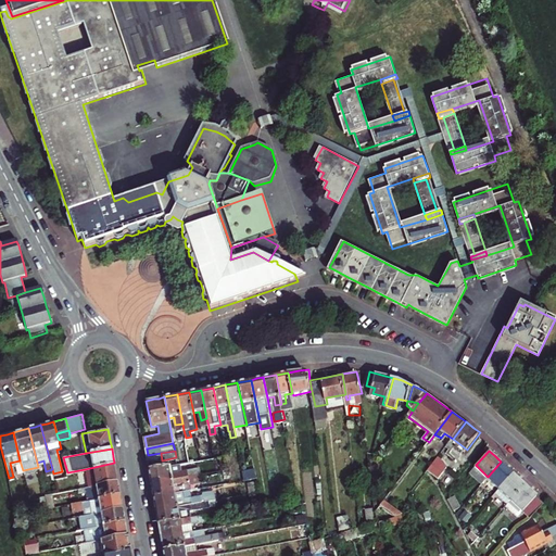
[(148,455),(149,463),(162,460),(161,453),(148,455)]
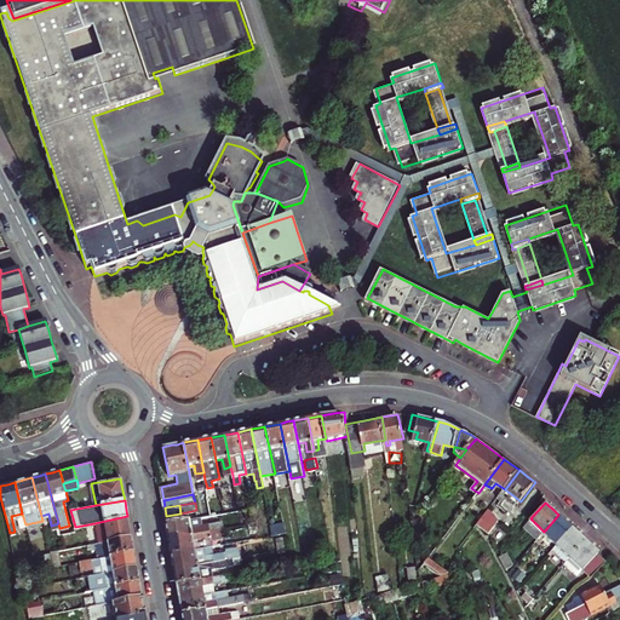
[(498,514),(491,507),(480,522),(492,532),(500,518),(498,514)]
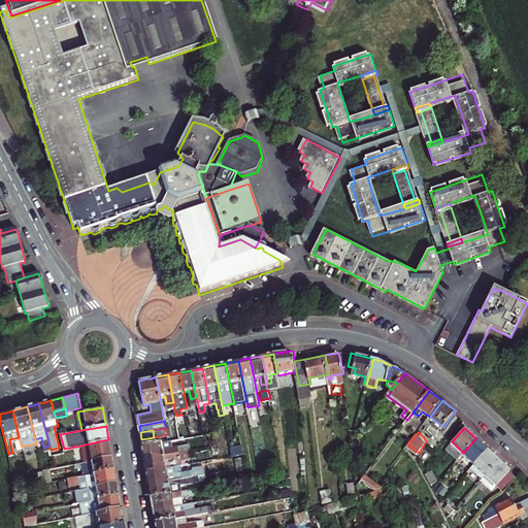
[(172,441),(155,444),(154,437),(141,439),(143,450),(144,459),(191,451),(192,451),(191,444),(173,448),(172,441)]
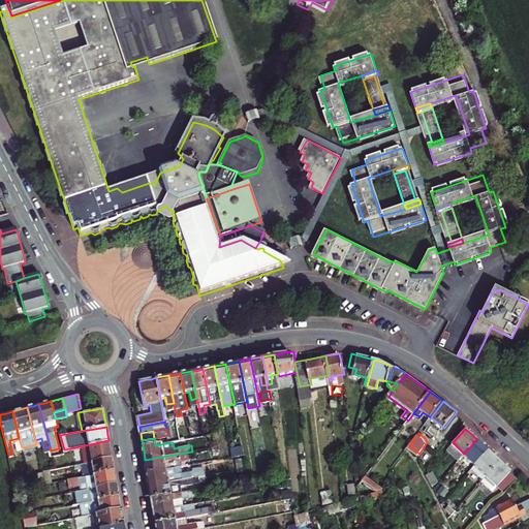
[(475,463),(488,449),(483,444),(476,439),(464,454),(475,463)]
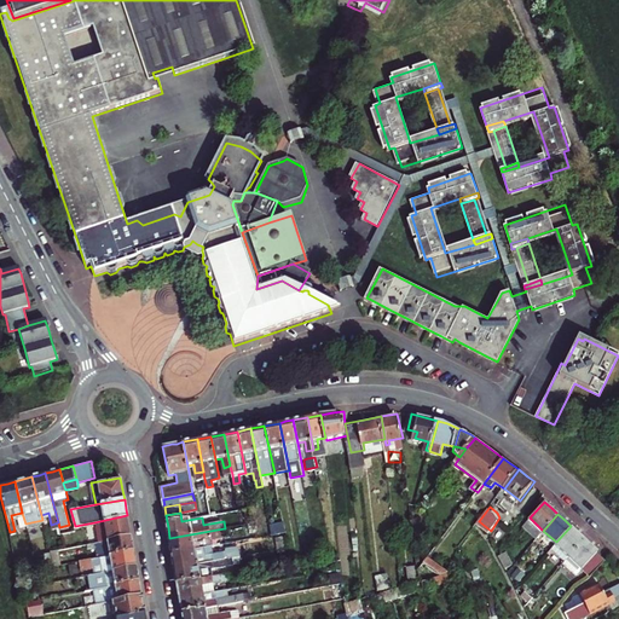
[(94,522),(98,541),(131,534),(129,527),(127,515),(94,522)]
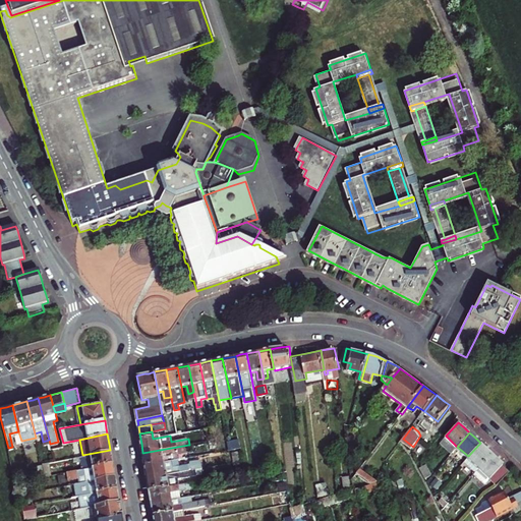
[(454,450),(457,447),(446,436),(442,440),(453,451),(454,450)]
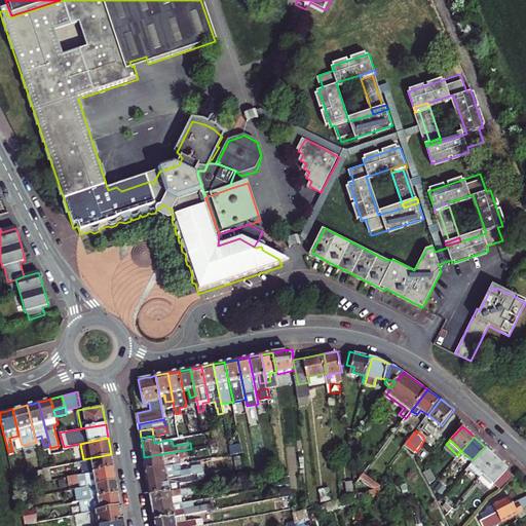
[(468,464),(481,475),(496,457),(491,453),(485,447),(473,460),(468,464)]
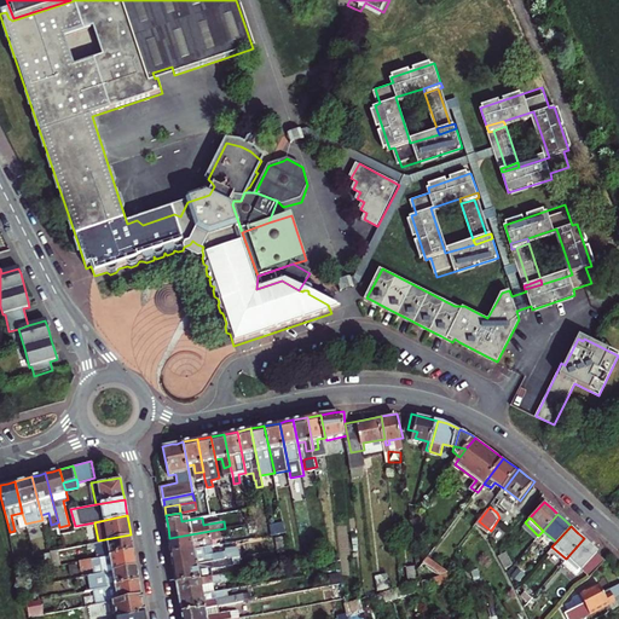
[(172,545),(173,553),(214,545),(213,538),(225,536),(224,528),(169,538),(172,545)]
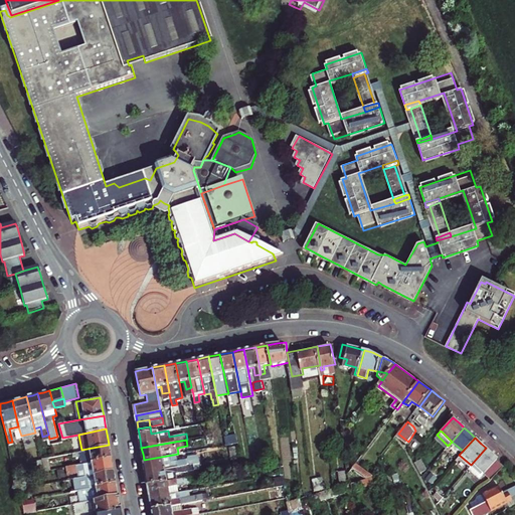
[(452,442),(449,445),(459,455),(463,451),(452,442)]
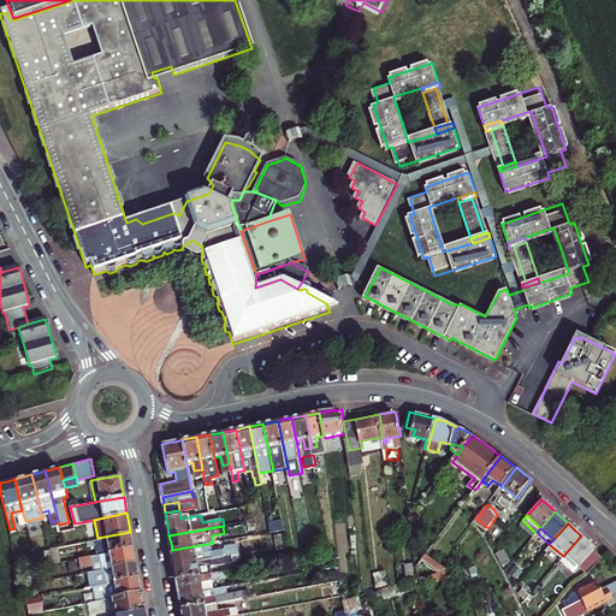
[(131,543),(130,532),(98,538),(93,539),(94,544),(95,555),(132,549),(131,543)]
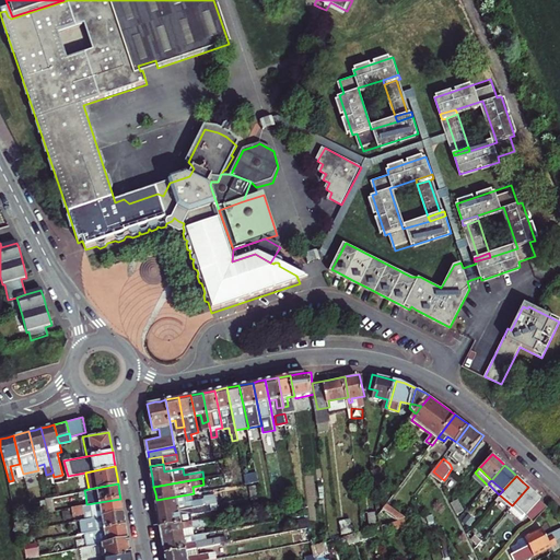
[(536,521),(548,505),(538,497),(528,487),(512,505),(510,506),(522,517),(526,512),(536,521)]
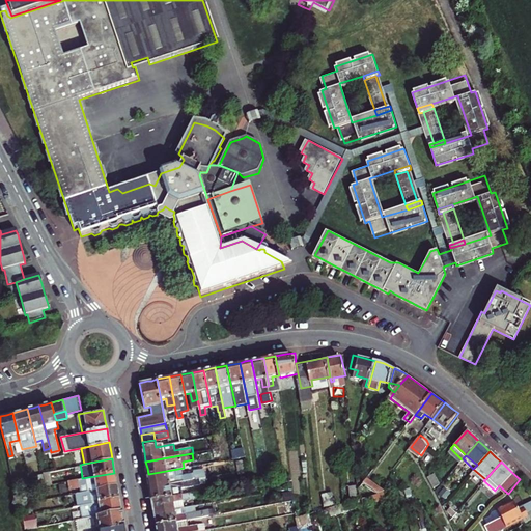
[(272,465),(261,467),(263,475),(274,473),(272,465)]
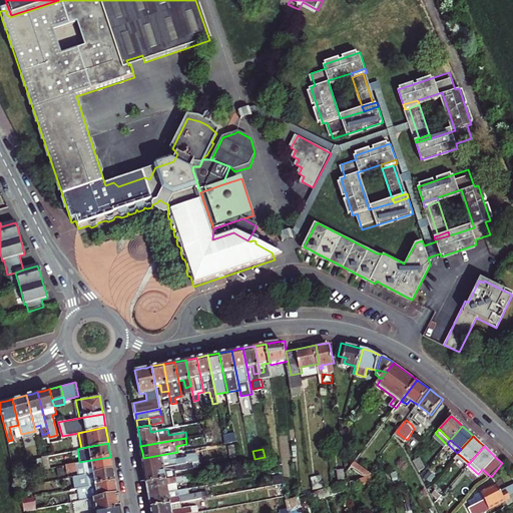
[(144,464),(145,471),(193,462),(199,461),(198,453),(188,454),(188,457),(178,459),(177,452),(143,458),(144,464)]
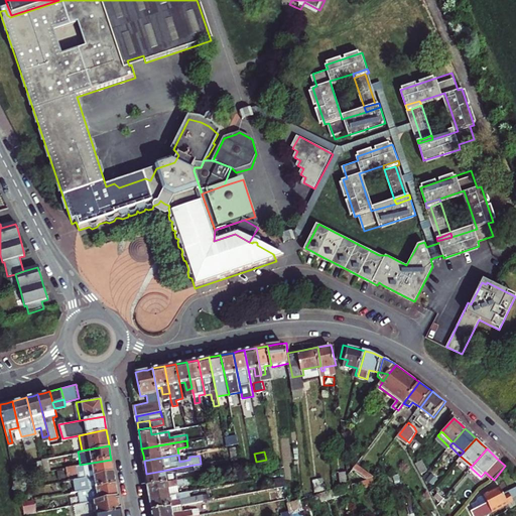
[(47,457),(41,458),(44,472),(50,470),(47,457)]
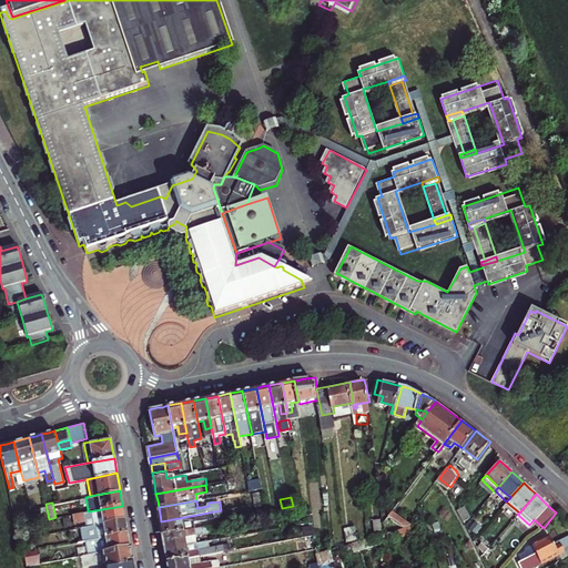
[(88,526),(124,518),(123,514),(122,506),(88,511),(73,514),(75,521),(87,520),(88,526)]
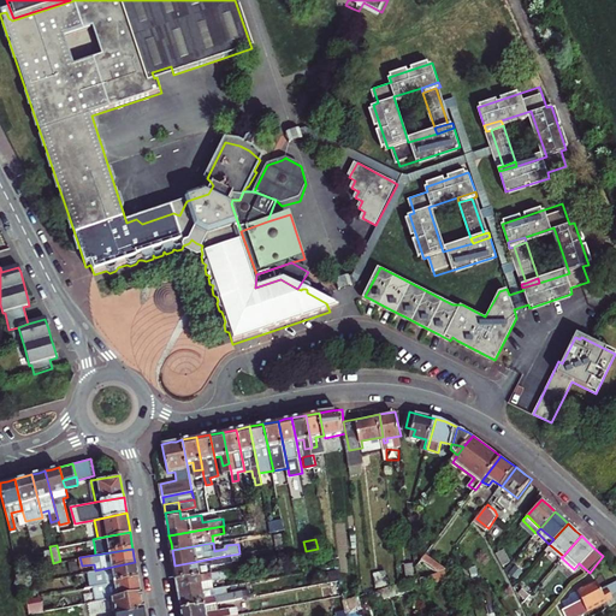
[(176,573),(177,580),(212,574),(213,574),(212,566),(234,562),(232,555),(175,566),(176,573)]
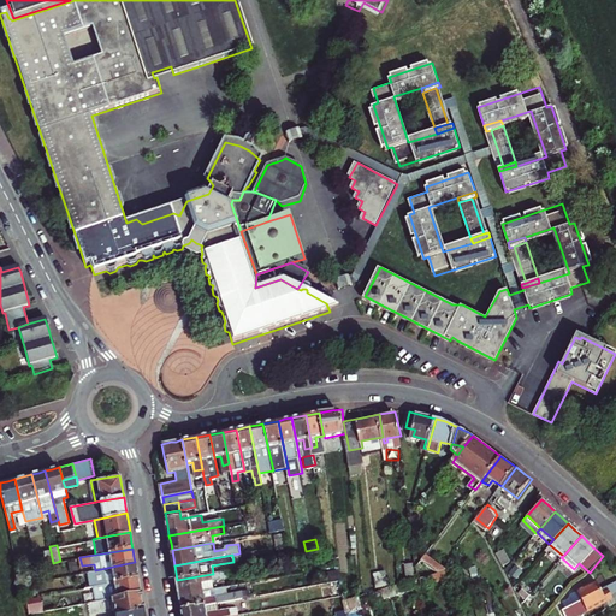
[(88,572),(92,586),(138,578),(137,570),(135,562),(95,570),(88,572)]
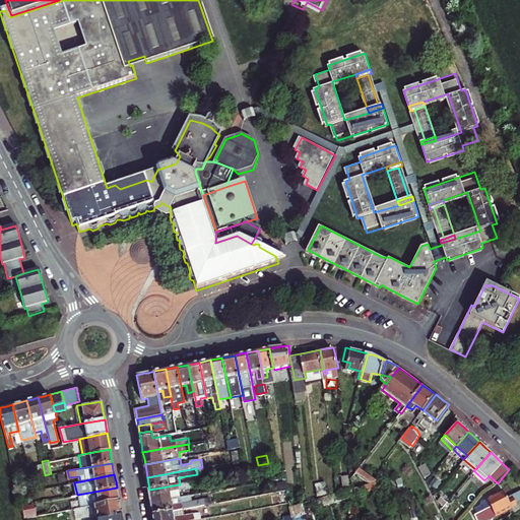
[(19,479),(21,492),(30,490),(28,477),(19,479)]
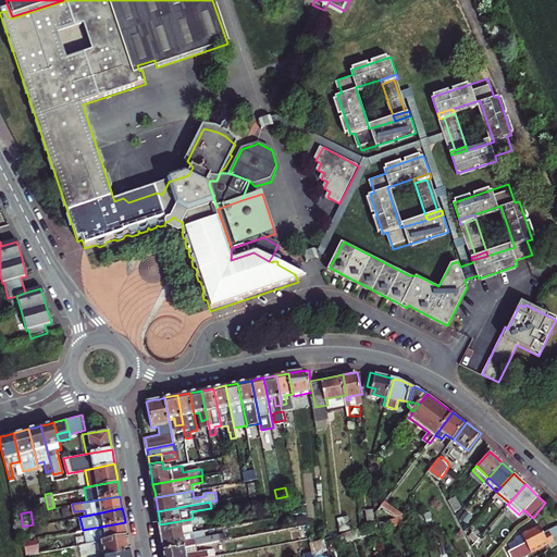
[(404,516),(388,520),(391,529),(406,524),(404,516)]
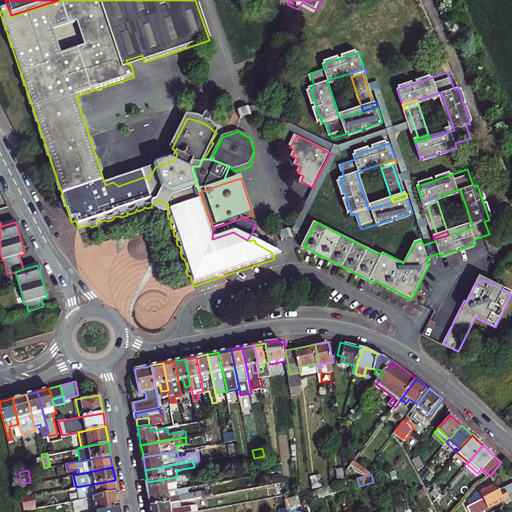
[(176,477),(147,482),(148,489),(150,495),(168,491),(167,485),(178,483),(176,477)]
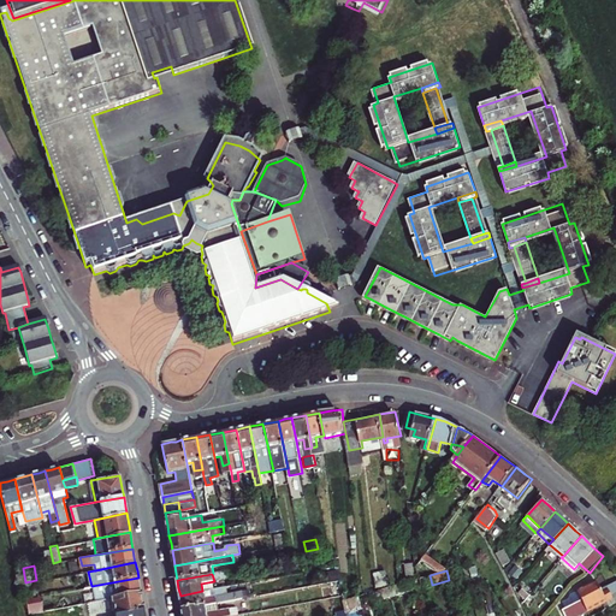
[(138,578),(92,586),(89,587),(92,602),(141,592),(140,586),(138,578)]
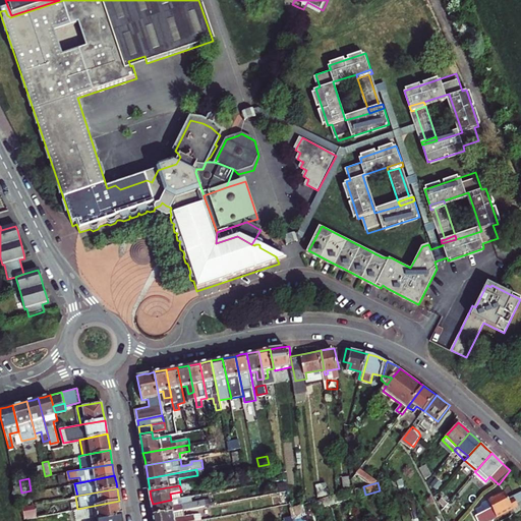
[(504,489),(488,498),(493,506),(476,515),(479,520),(486,520),(520,504),(519,502),(518,501),(520,499),(520,490),(515,495),(517,497),(510,501),(509,498),(504,489)]
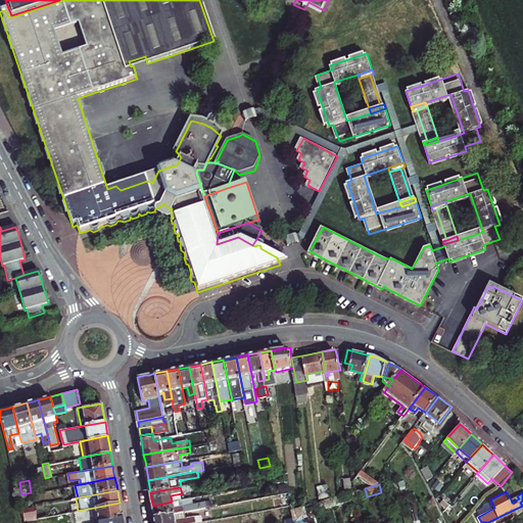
[(25,508),(32,507),(34,506),(31,492),(21,494),(25,508)]
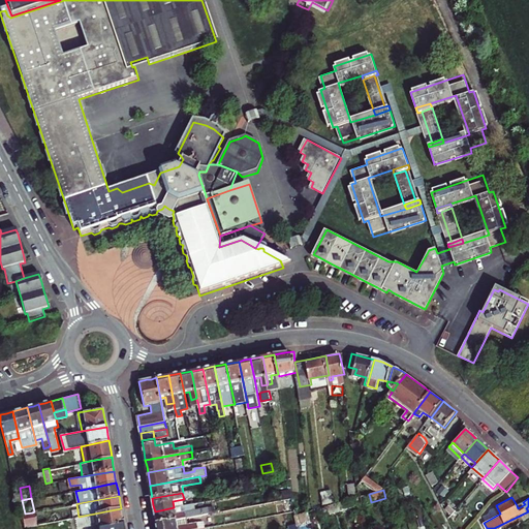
[(174,507),(185,505),(184,499),(173,501),(174,507)]
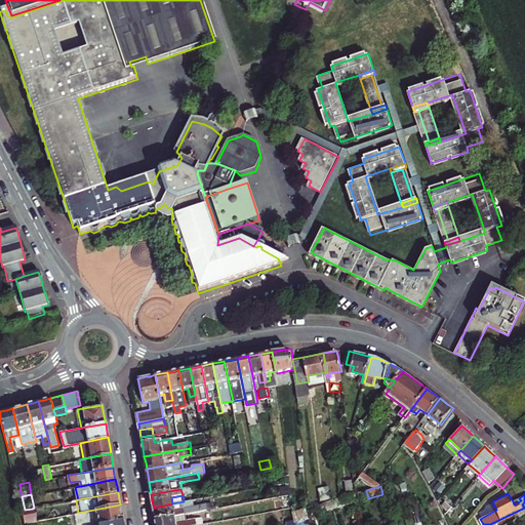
[(172,503),(154,508),(155,514),(156,520),(186,514),(195,513),(214,509),(213,502),(195,506),(194,499),(184,501),(172,503)]
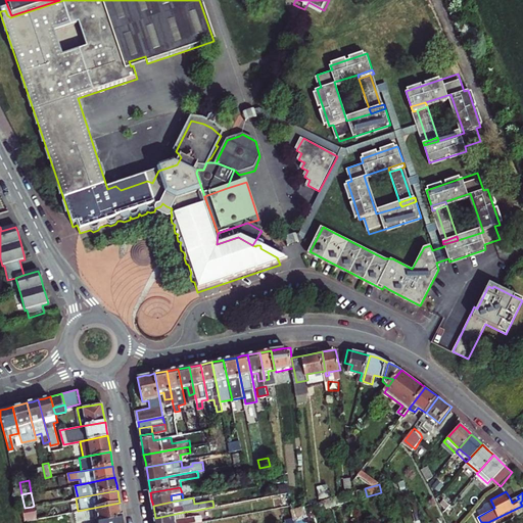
[(122,513),(120,503),(78,511),(70,512),(73,522),(109,522),(123,521),(122,513)]
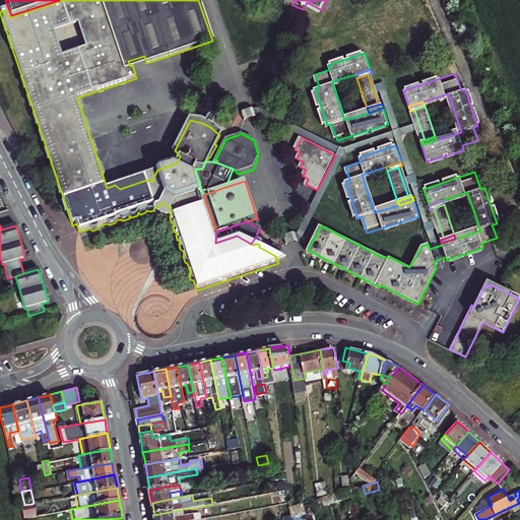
[(24,505),(27,517),(42,515),(40,503),(24,505)]
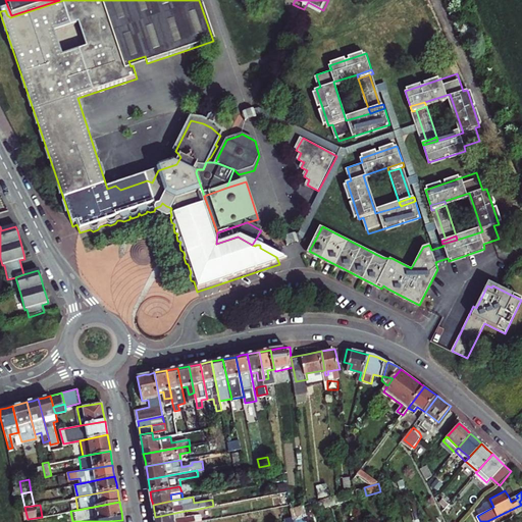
[(196,516),(194,510),(185,511),(186,518),(196,516)]
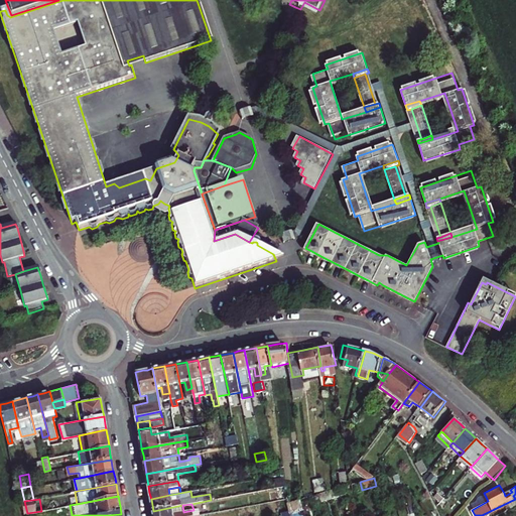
[(153,515),(194,515),(195,515),(194,510),(183,512),(182,505),(153,511),(153,515)]
